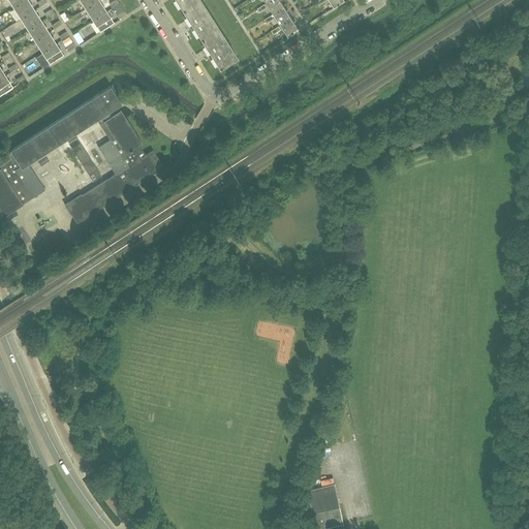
[(28,0),(24,0),(13,7),(21,19),(34,9),(28,0)]
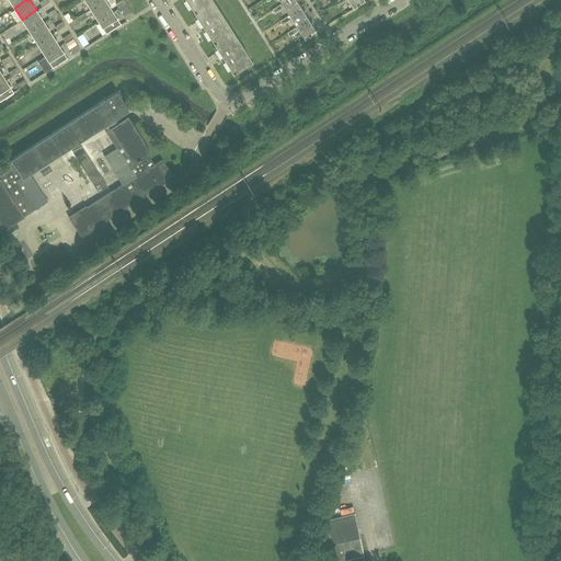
[(105,0),(83,0),(91,10),(105,0)]
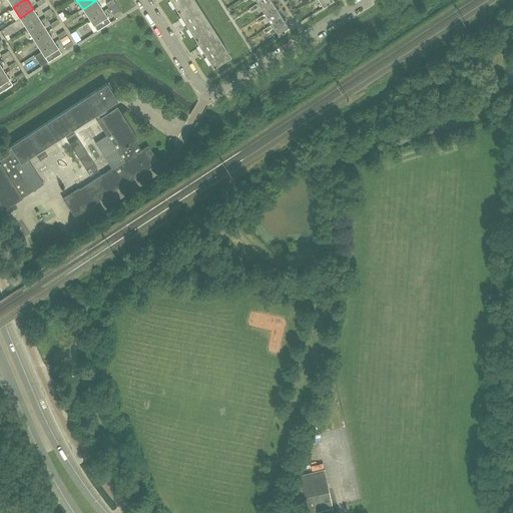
[(96,0),(83,9),(89,19),(103,11),(96,0)]
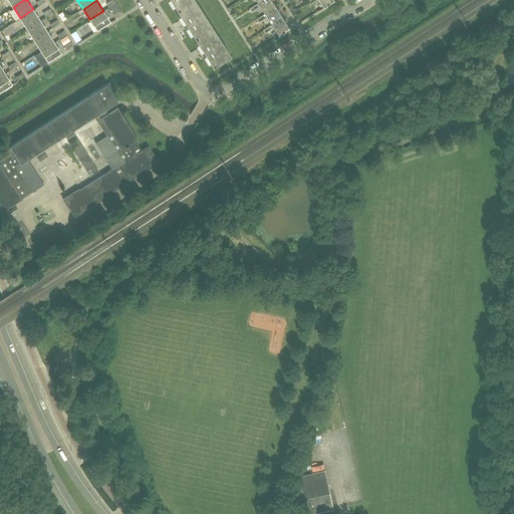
[(171,0),(177,10),(192,0),(171,0)]
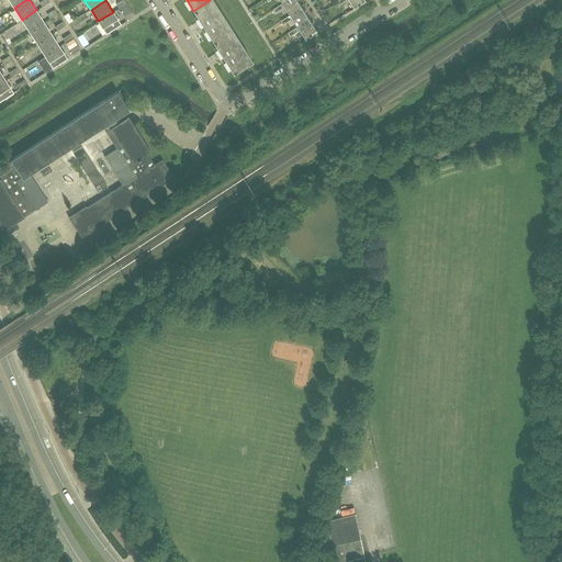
[(213,0),(210,0),(193,11),(213,42),(233,30),(213,0)]
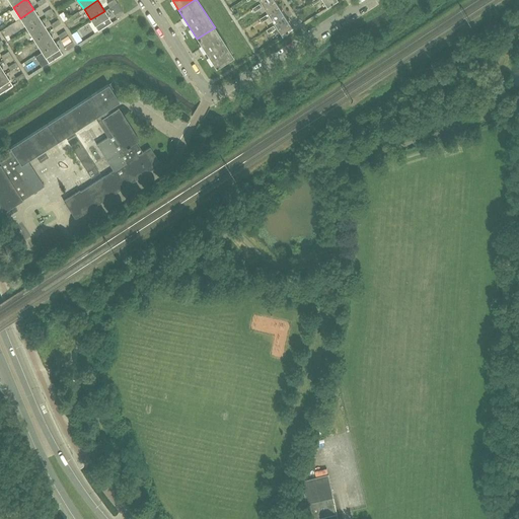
[(275,0),(265,0),(262,2),(269,13),(280,6),(275,0)]
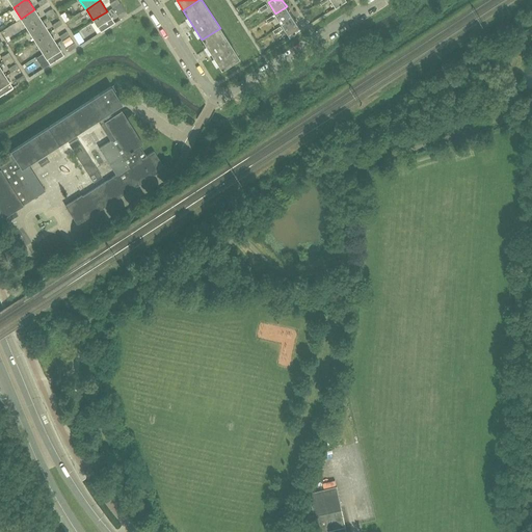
[(266,4),(259,8),(261,12),(268,7),(266,4)]
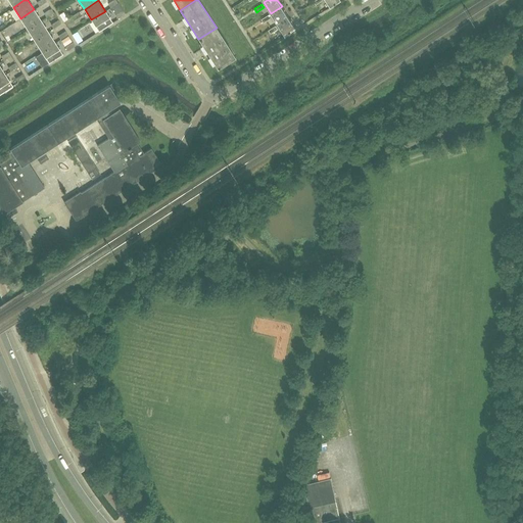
[(282,6),(271,13),(278,25),(289,17),(282,6)]
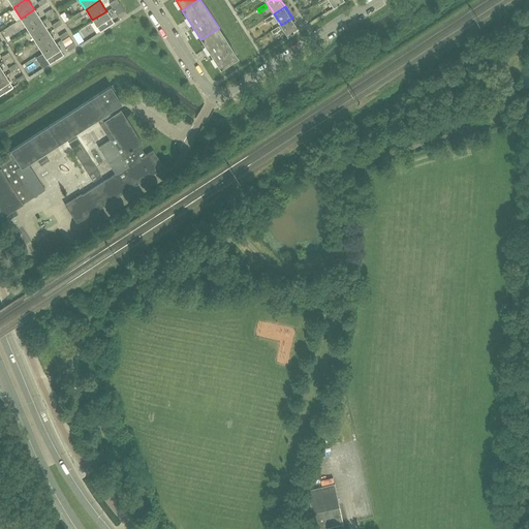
[(34,9),(21,19),(28,30),(41,21),(34,9)]
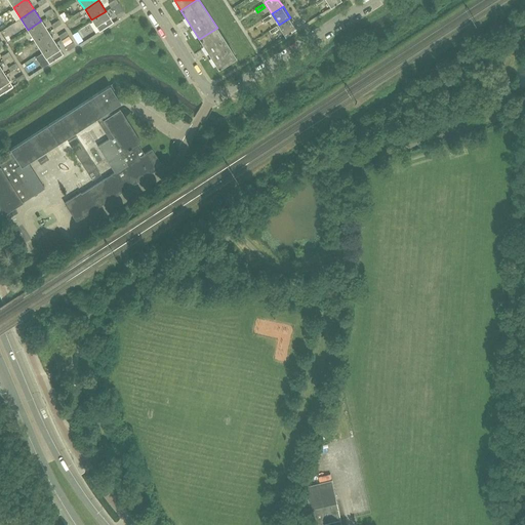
[(51,9),(44,13),(46,17),(53,13),(51,9)]
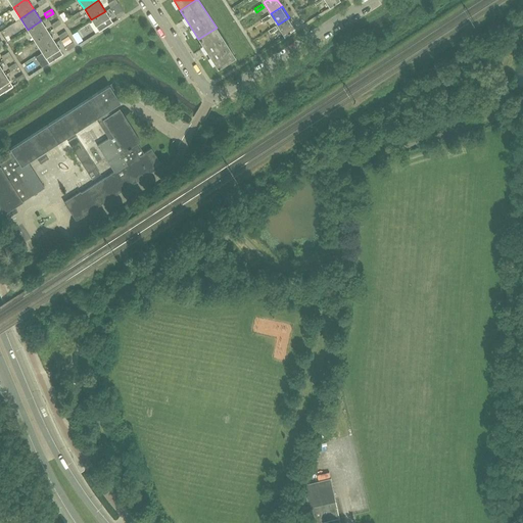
[(123,10),(115,15),(117,18),(125,14),(123,10)]
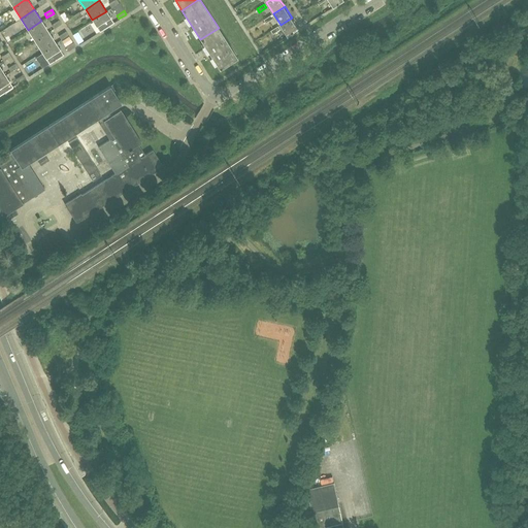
[(106,11),(92,20),(100,32),(113,23),(106,11)]
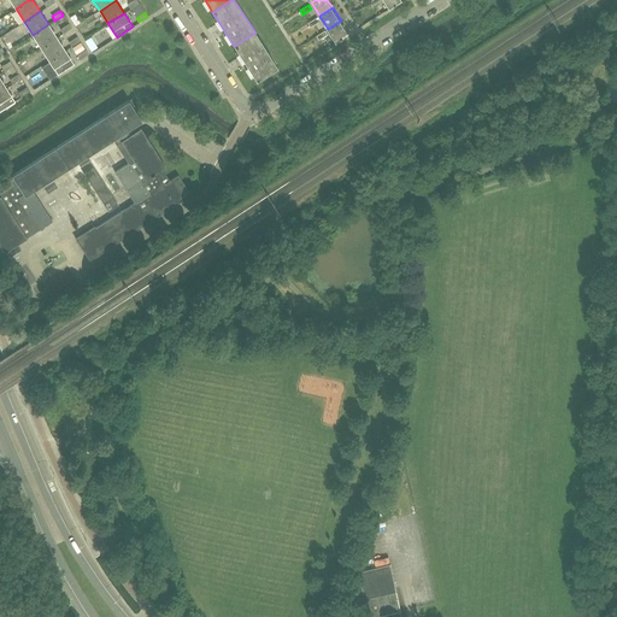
[(317,17),(309,23),(311,28),(319,22),(317,17)]
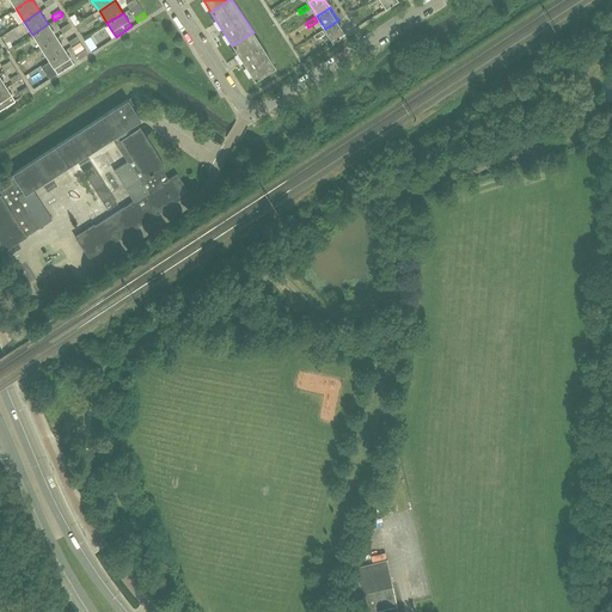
[(338,20),(325,29),(334,42),(347,34),(338,20)]
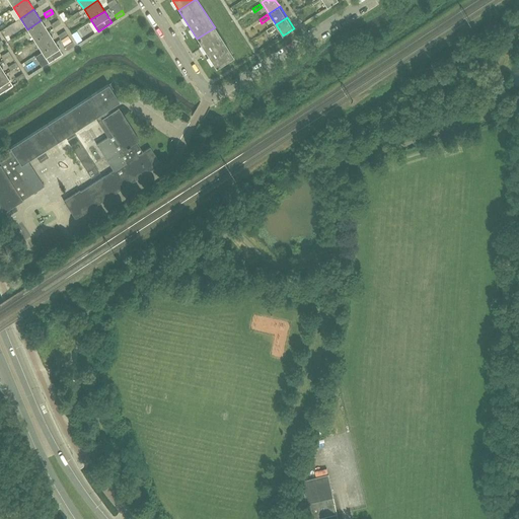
[(41,20),(27,29),(34,41),(48,31),(41,20)]
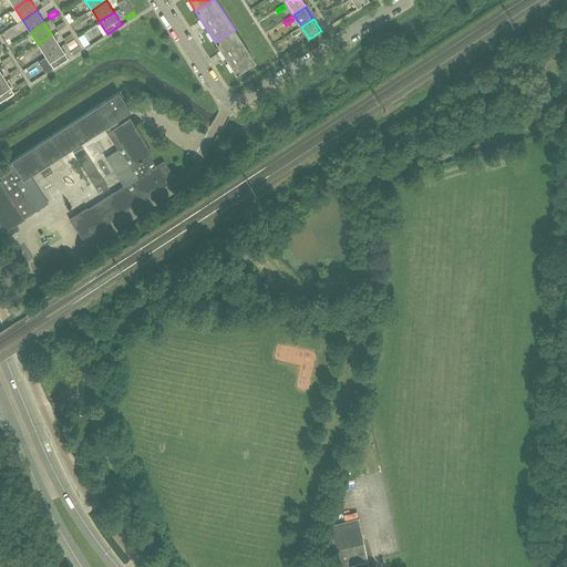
[(63,22),(55,27),(58,31),(65,26),(63,22)]
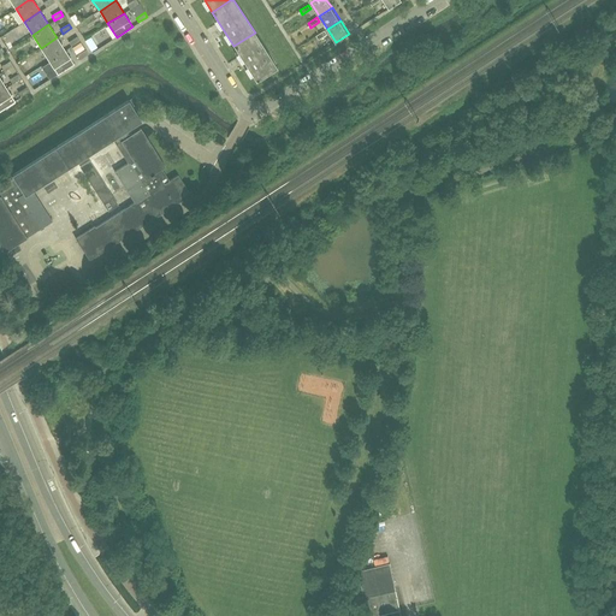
[(325,30),(317,36),(319,41),(327,35),(325,30)]
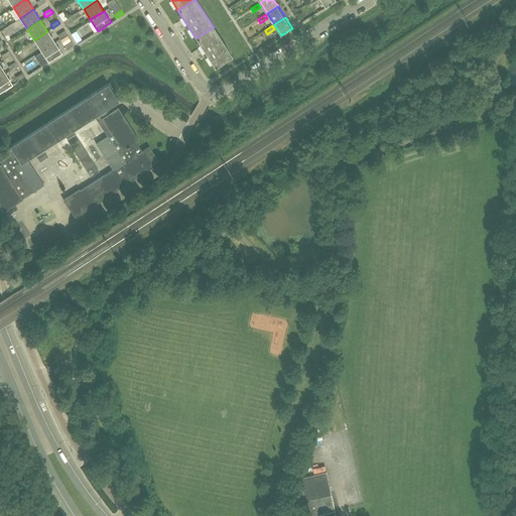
[(214,27),(196,38),(214,67),(232,55),(214,27)]
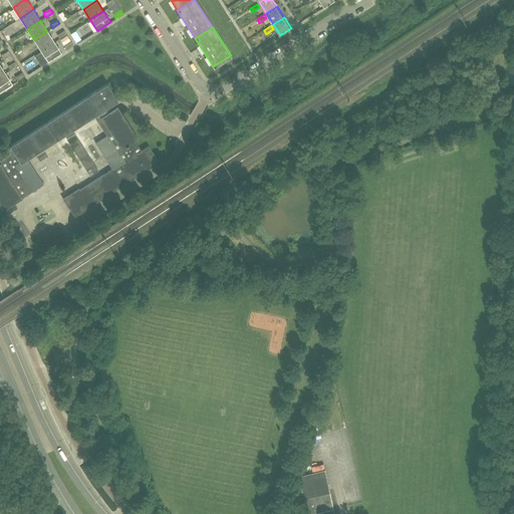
[(64,30),(57,35),(59,39),(66,34),(64,30)]
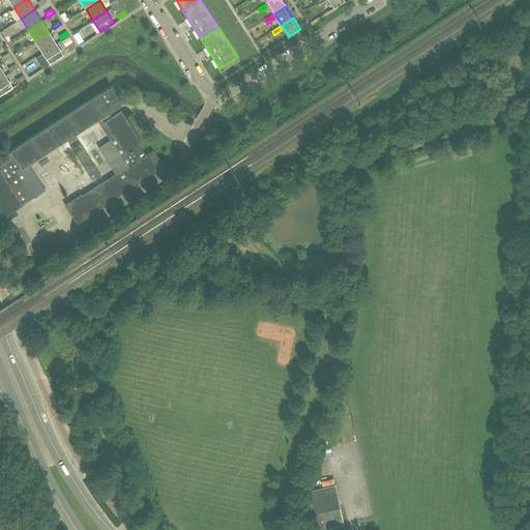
[(49,32),(35,41),(41,53),(56,43),(49,32)]
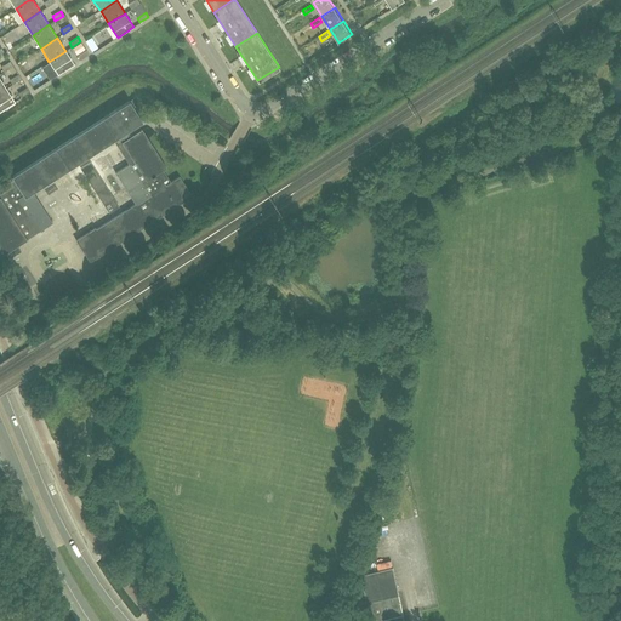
[(85,50),(80,43),(73,49),(77,55),(85,50)]
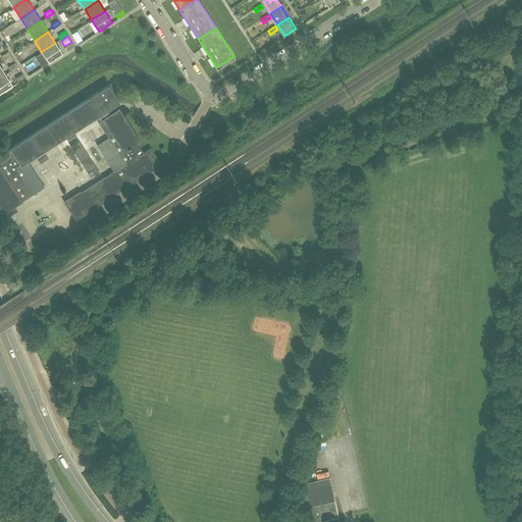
[(72,42),(65,47),(67,51),(74,46),(72,42)]
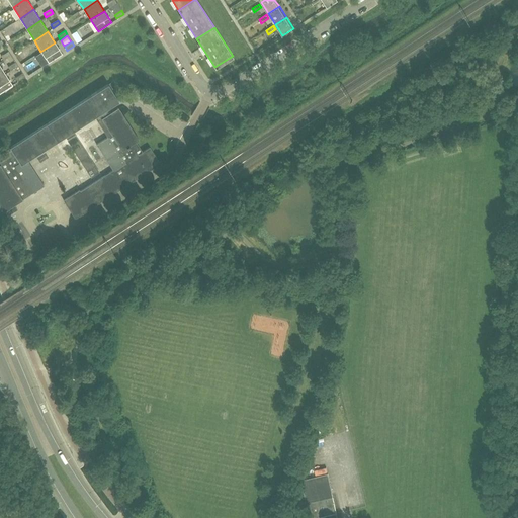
[(55,42),(40,52),(49,63),(62,54),(55,42)]
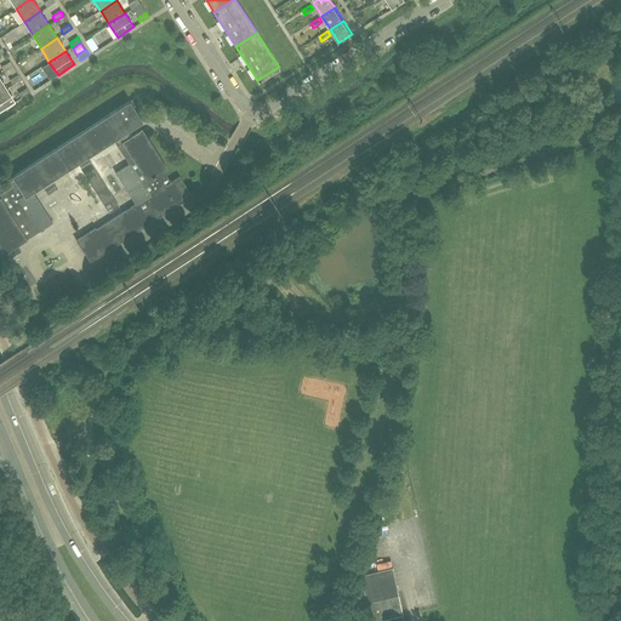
[(10,62),(1,67),(4,72),(13,67),(10,62)]
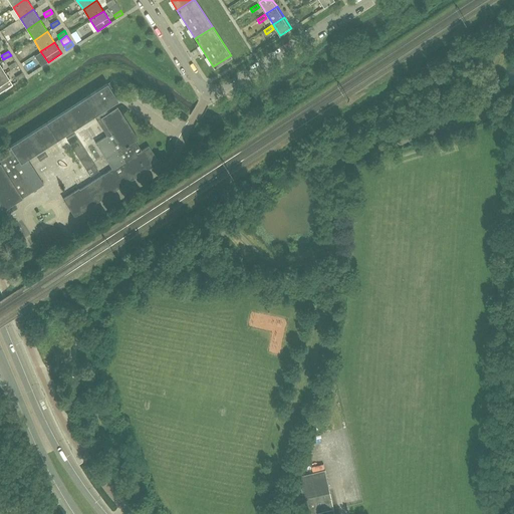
[(15,62),(8,66),(10,70),(17,65),(15,62)]
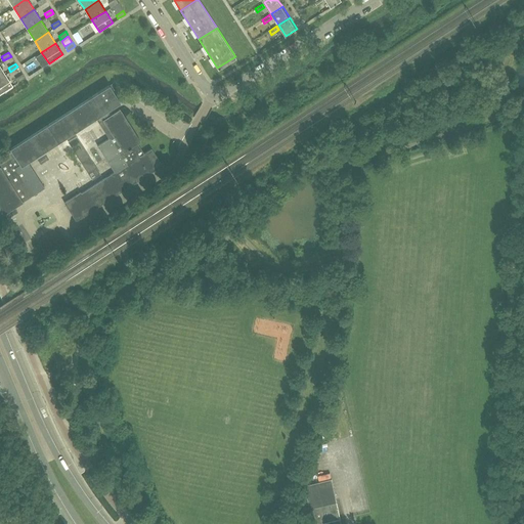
[(23,74),(15,79),(17,83),(25,78),(23,74)]
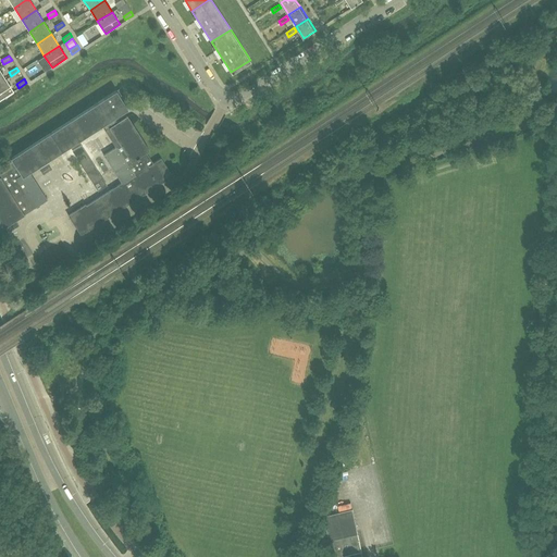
[(5,79),(0,83),(0,100),(13,91),(5,79)]
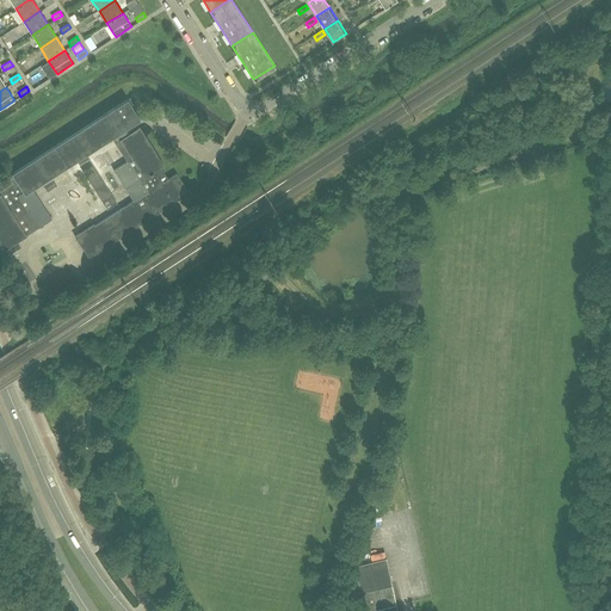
[(88,258),(189,193),(177,174),(168,179),(160,167),(164,165),(162,165),(140,129),(140,128),(136,130),(133,124),(140,119),(128,99),(12,173),(12,174),(0,181),(0,244),(7,255),(20,248),(16,242),(50,220),(31,190),(112,137),(127,161),(115,170),(134,201),(94,226),(93,224),(74,236),(88,258)]
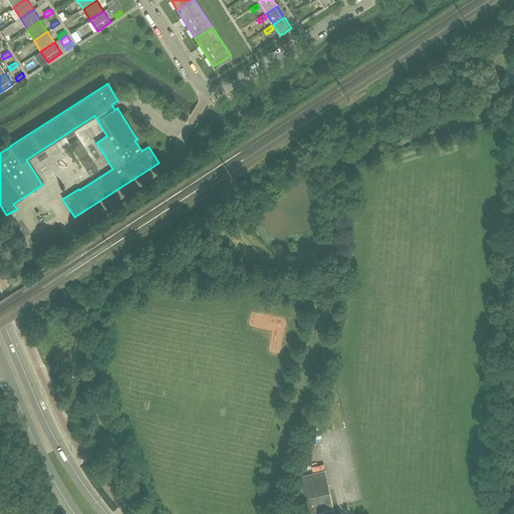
[(325,471),(298,477),(303,499),(299,500),(301,513),(316,513),(334,510),(330,492),(325,471)]
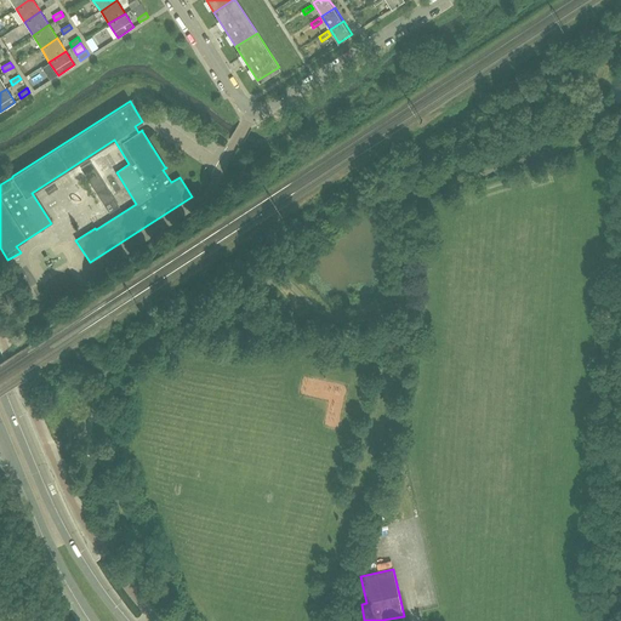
[(284,609),(280,620),(320,620),(322,619),(288,610),(284,609)]
